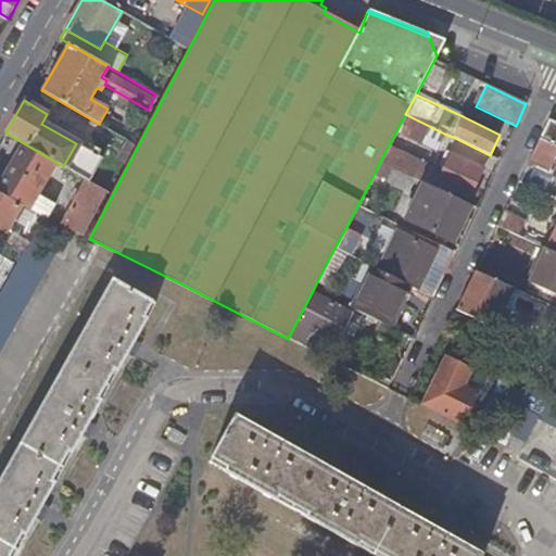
[(405,114),(396,131),(436,151),(444,134),(418,121),(405,114)]
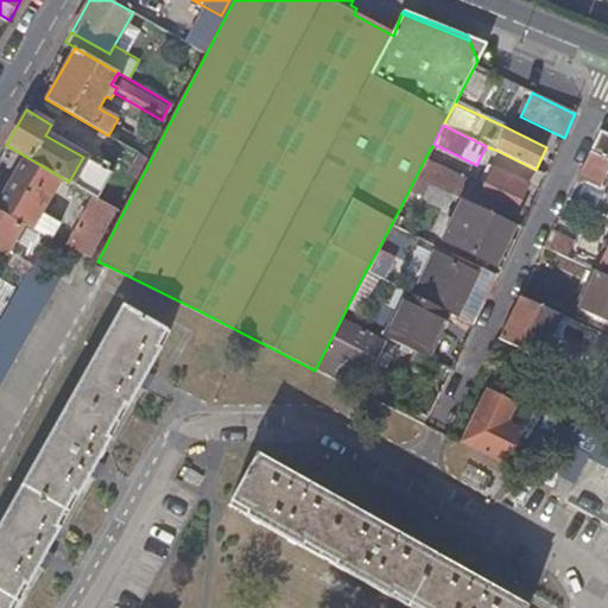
[(607,137),(600,133),(590,152),(607,159),(607,137)]
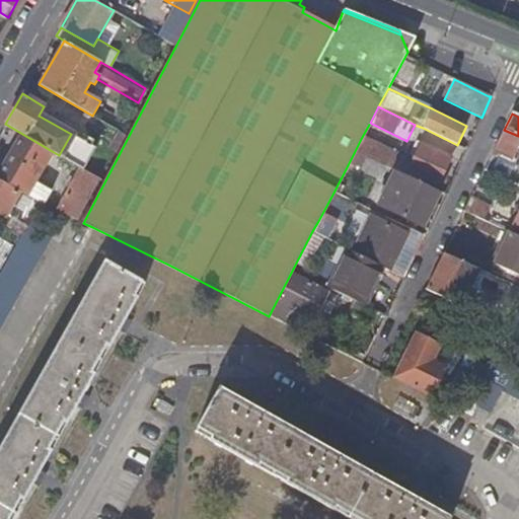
[(518,136),(504,130),(495,149),(510,156),(508,162),(513,164),(517,156),(518,156),(518,136)]
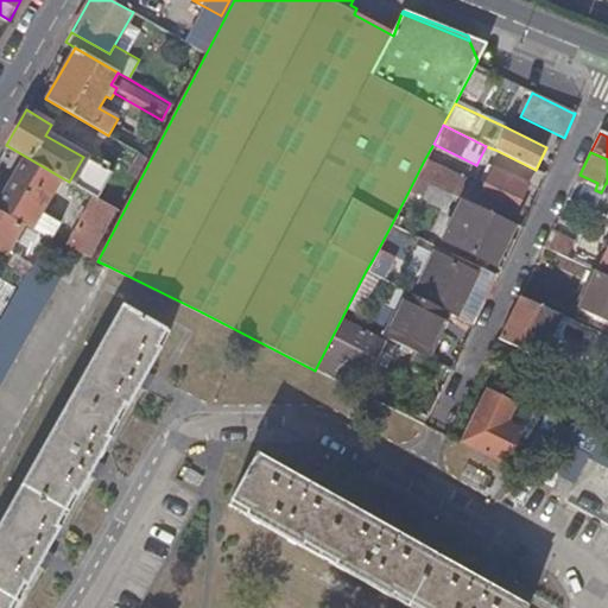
[(40,211),(61,177),(26,157),(0,201),(0,209),(29,227),(31,228),(40,211)]
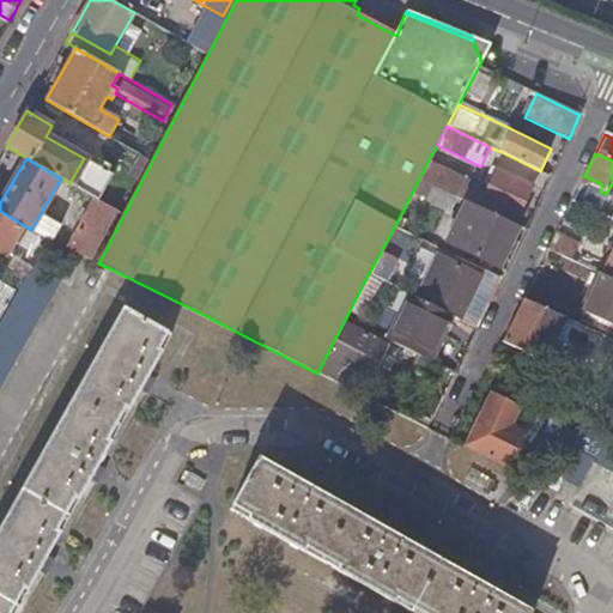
[(455,199),(468,205),(492,216),(495,210),(516,219),(532,186),(498,169),(484,196),(462,187),(466,181),(428,162),(418,181),(455,199)]
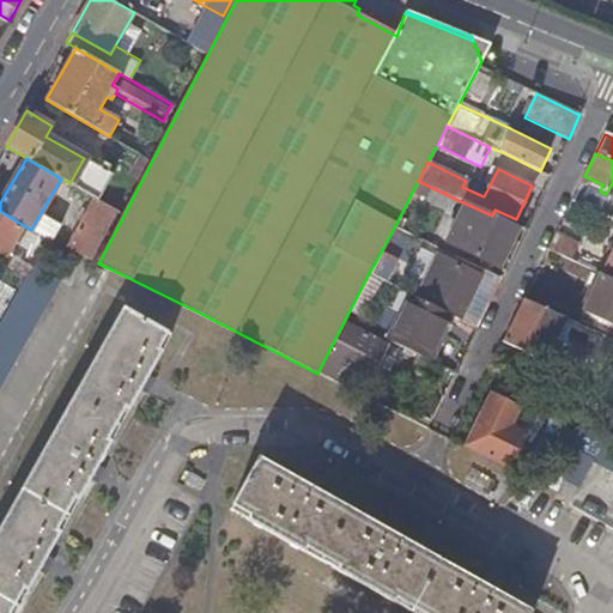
[(584,176),(581,183),(600,192),(602,184),(584,176)]
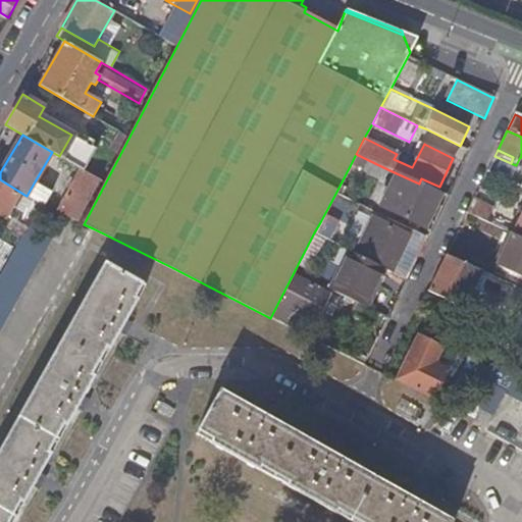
[(381,181),(387,169),(356,154),(350,166),(381,181)]
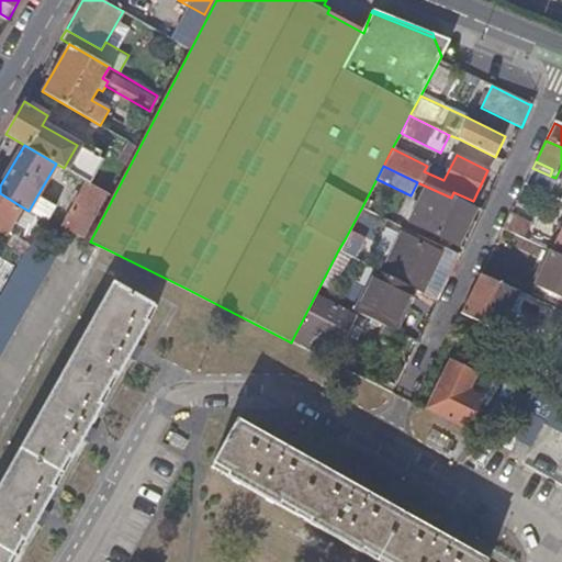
[(83,239),(108,194),(87,181),(62,227),(69,231),(83,239)]
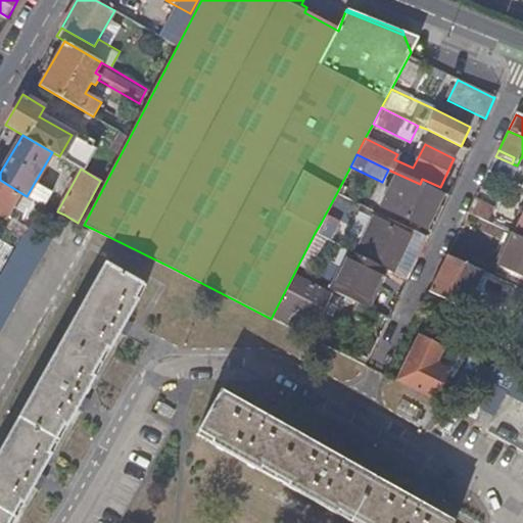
[(492,191),(498,178),(487,173),(481,186),(492,191)]
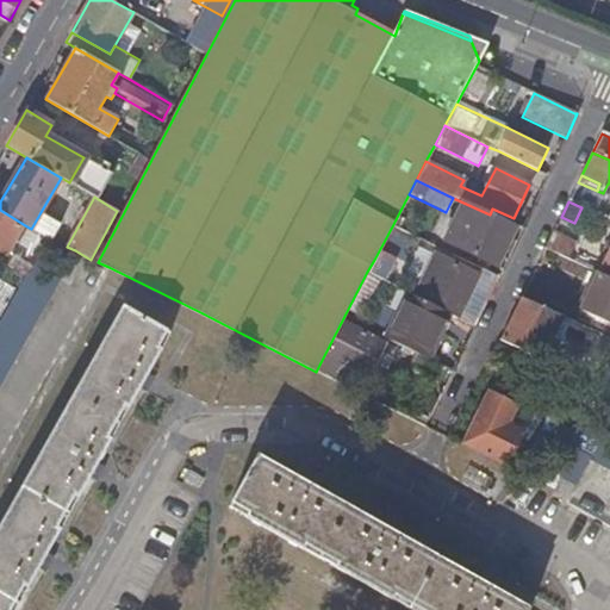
[(515,241),(521,230),(490,215),(466,204),(446,246),(495,269),(510,238),(515,241)]
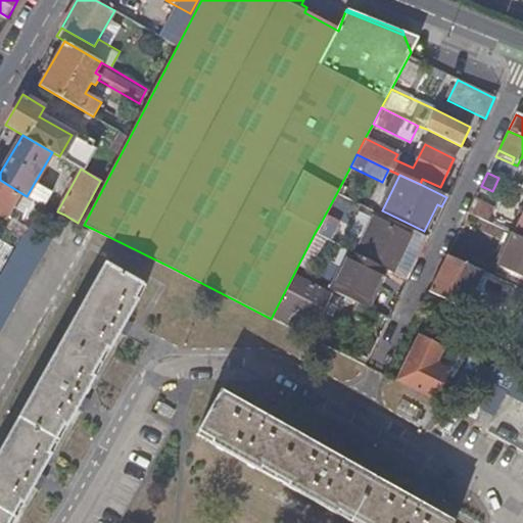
[(41,203),(43,204),(50,193),(35,182),(27,196),(37,202),(41,203)]
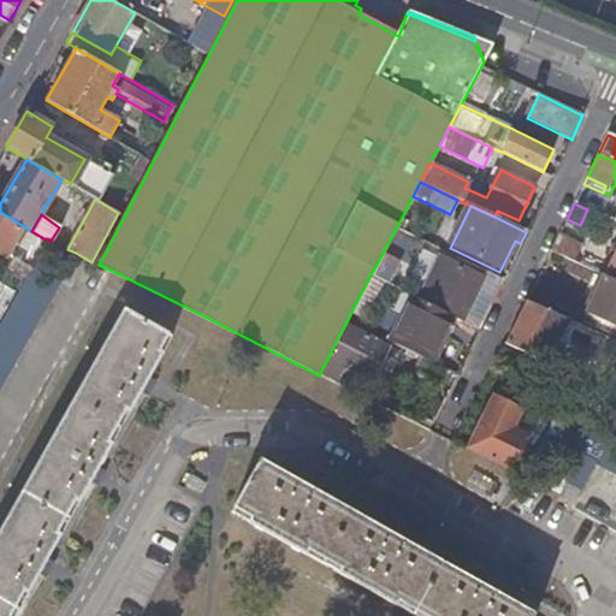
[(0,218),(0,253),(6,256),(21,230),(0,218)]
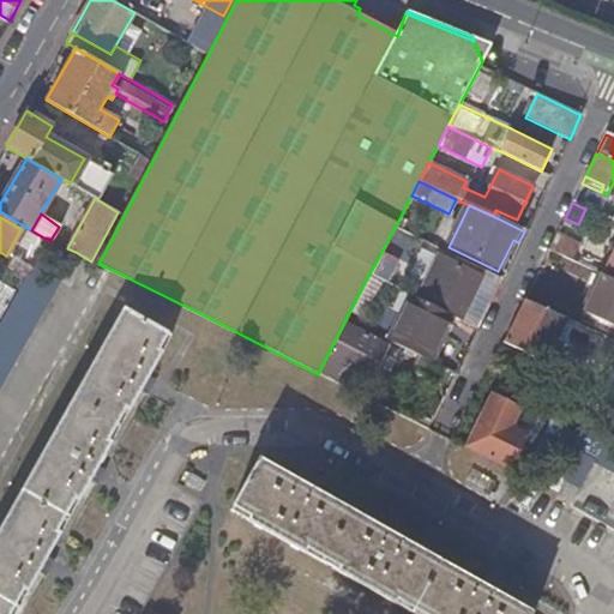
[(43,238),(31,230),(29,229),(22,239),(37,247),(43,238)]
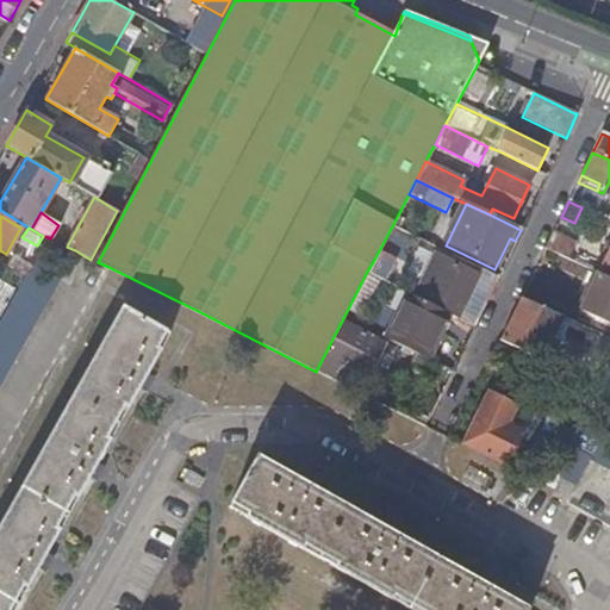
[(552,235),(545,250),(566,260),(573,244),(552,235)]
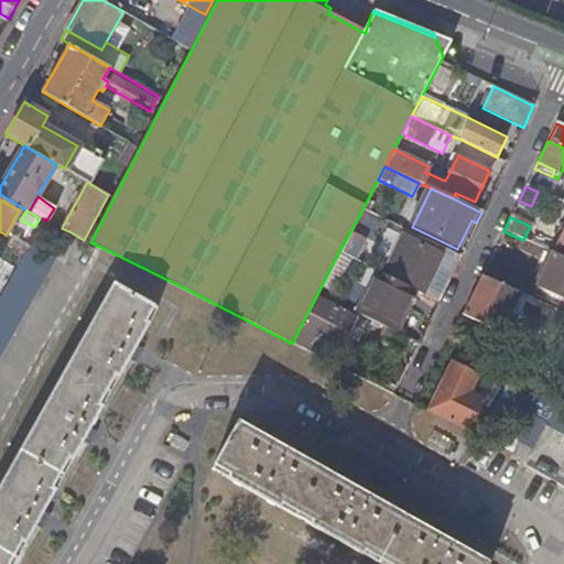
[(54,260),(69,231),(62,228),(46,220),(44,219),(30,246),(54,260)]
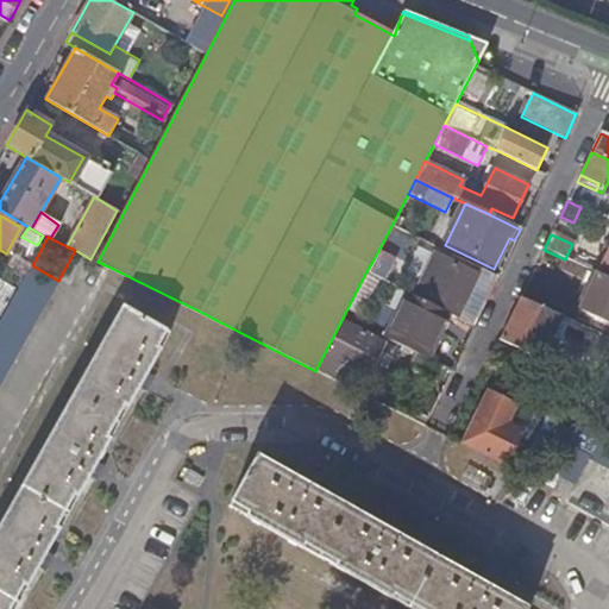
[(447,312),(457,318),(477,276),(435,255),(415,296),(447,312)]
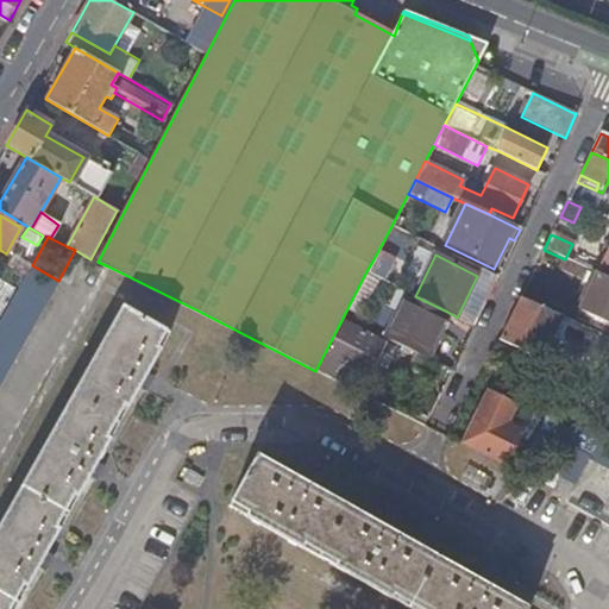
[(374,259),(366,271),(397,287),(405,276),(374,259)]
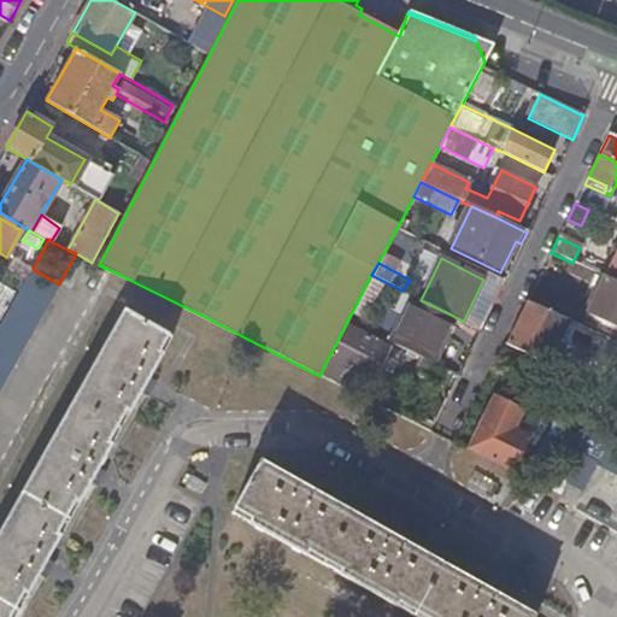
[(0,389),(59,285),(33,269),(0,325),(0,389)]
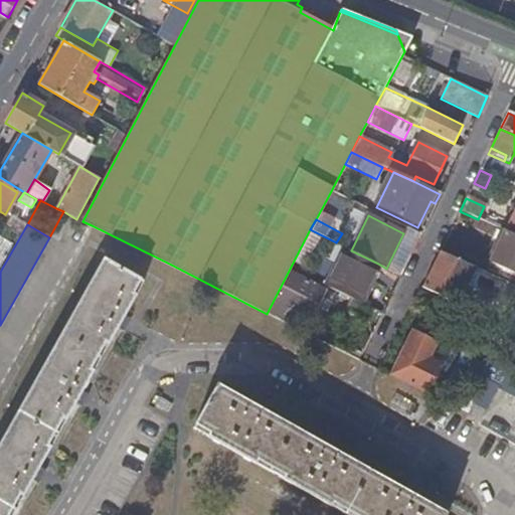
[(386,269),(400,275),(419,234),(406,228),(403,233),(386,269)]
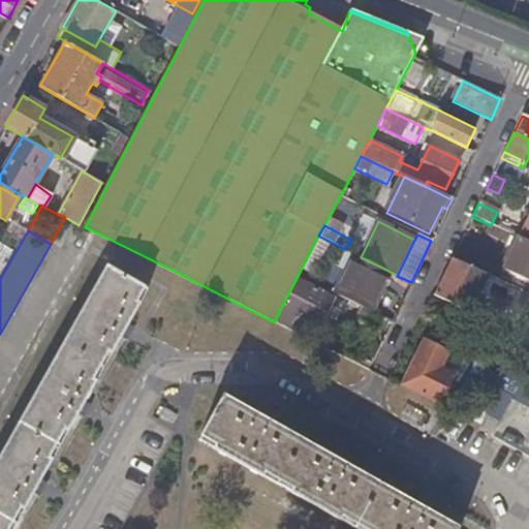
[(528,282),(528,242),(518,238),(503,270),(528,282)]
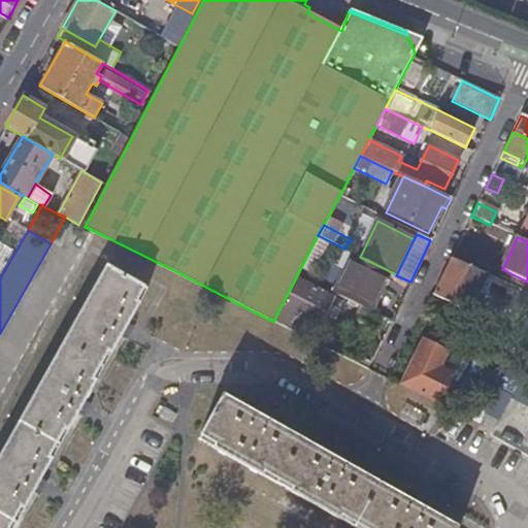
[(319,239),(307,263),(321,270),(333,248),(319,239)]
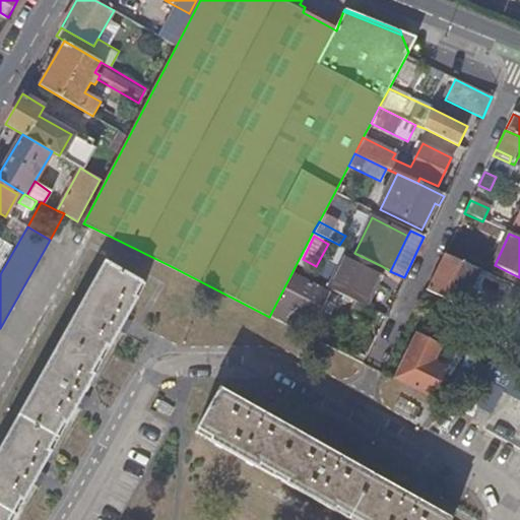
[(12,246),(0,238),(0,245),(0,246),(0,258),(3,260),(12,246)]
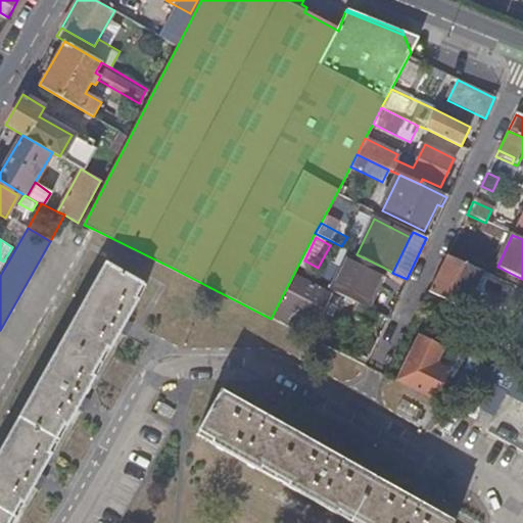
[(328,289),(333,292),(351,251),(346,249),(328,289)]
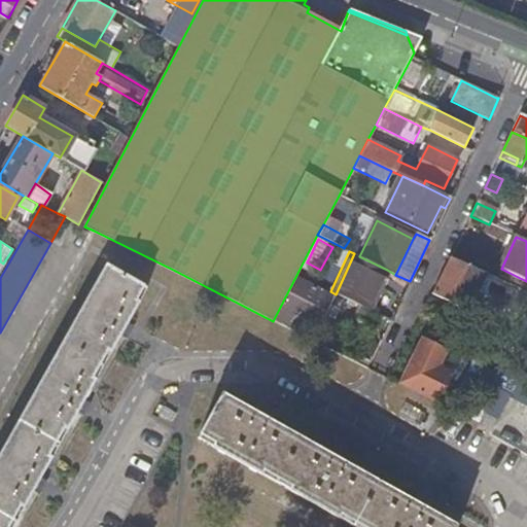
[(336,294),(367,310),(387,270),(359,256),(354,253),(336,294)]
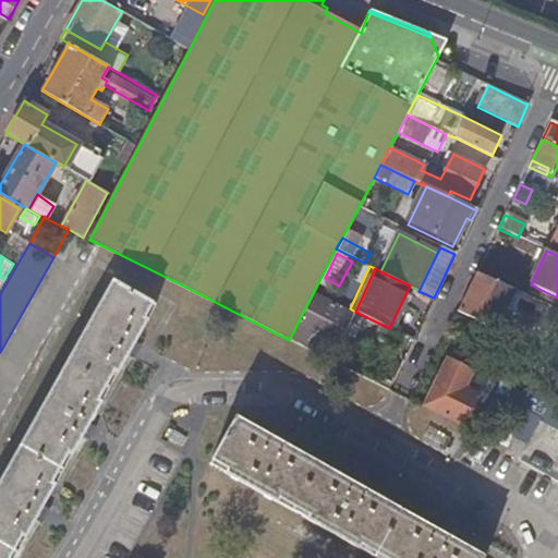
[(495,329),(514,289),(477,271),(458,312),(495,329)]
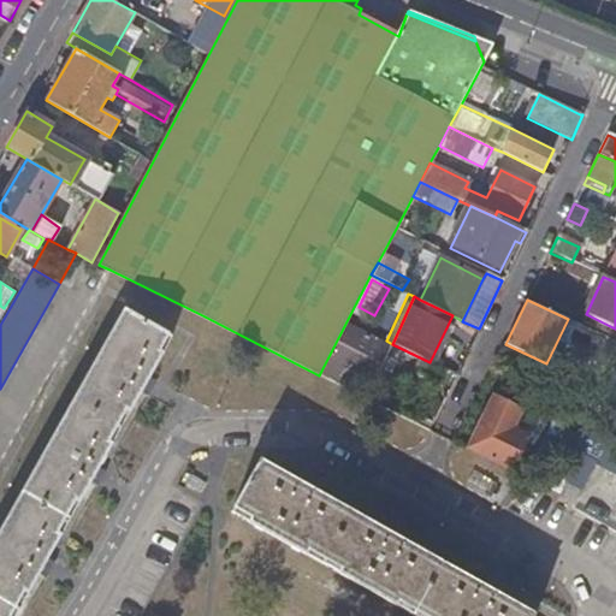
[(126,311),(0,533),(0,615),(16,615),(173,337),(126,311)]
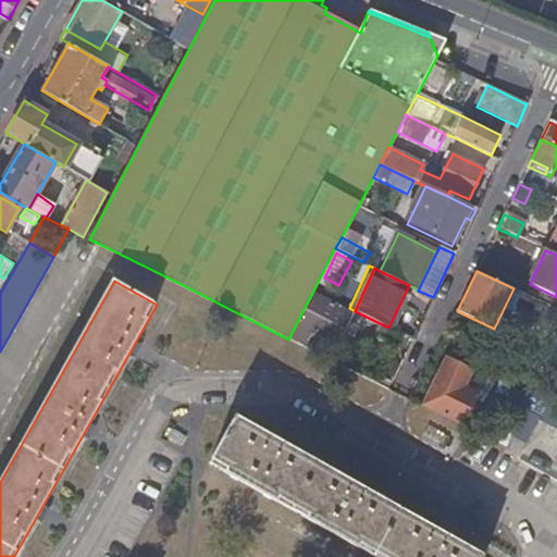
[(311,295),(288,339),(307,348),(313,333),(339,345),(354,314),(311,295)]
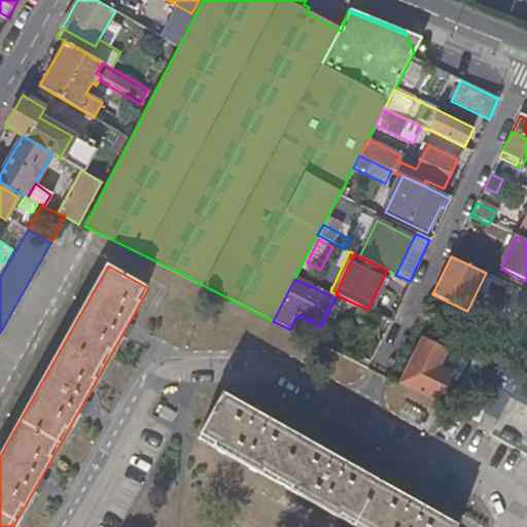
[(506,305),(526,314),(526,291),(516,287),(506,305)]
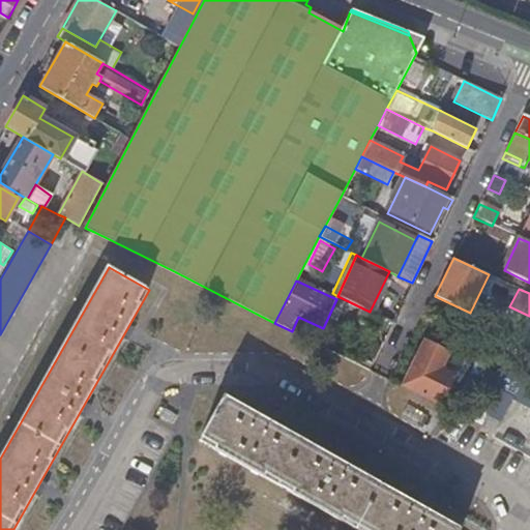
[(451,329),(459,312),(433,300),(424,317),(451,329)]
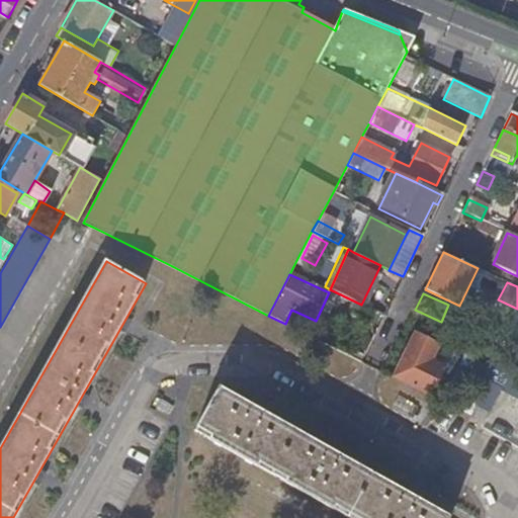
[(415,333),(438,345),(440,340),(417,329),(415,333)]
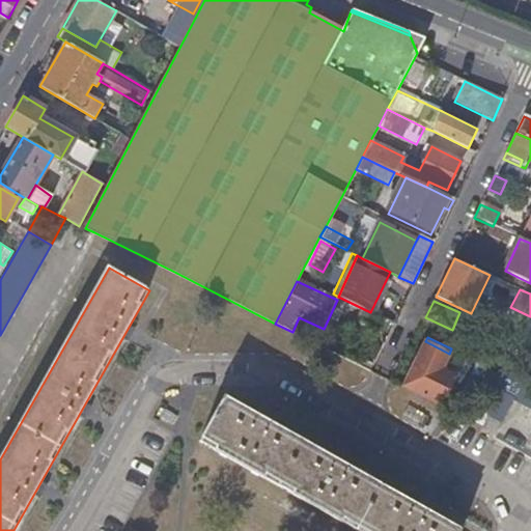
[(401,387),(440,407),(452,381),(439,374),(449,354),(425,341),(401,387)]
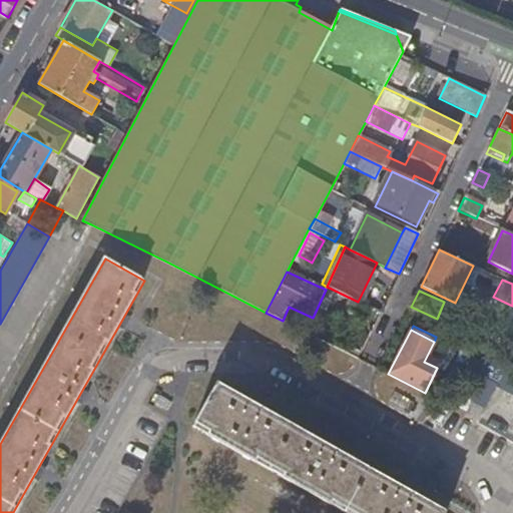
[(512,365),(510,363),(496,388),(512,396),(512,365)]
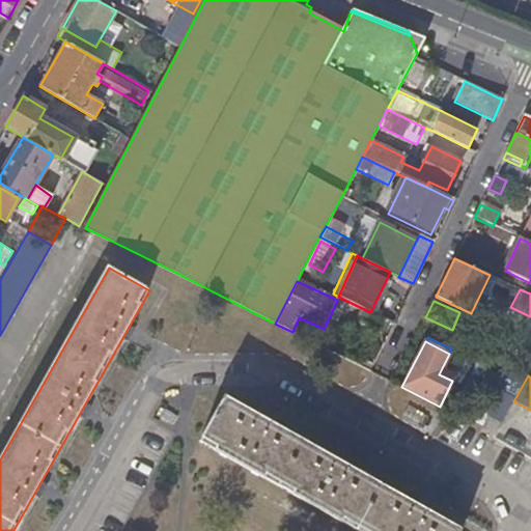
[(459,530),(225,399),(201,443),(356,530),(459,530)]
